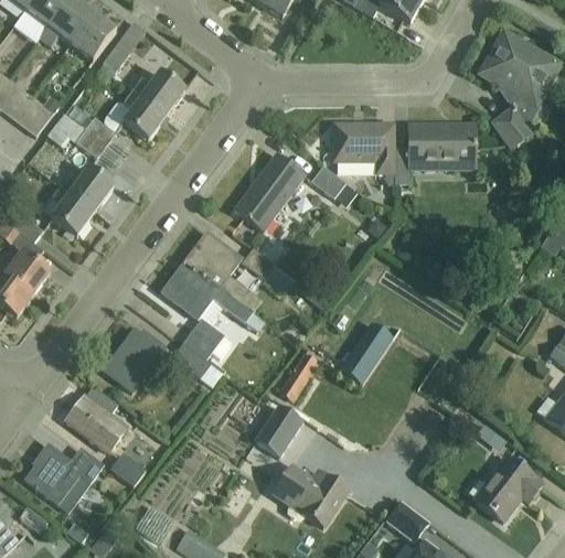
[(10,0),(25,11),(33,0),(10,0)]
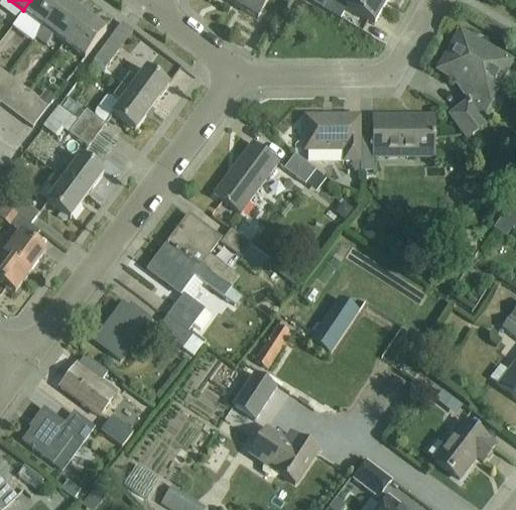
[(30,0),(23,10),(12,23),(32,39),(35,35),(62,0),(30,0)]
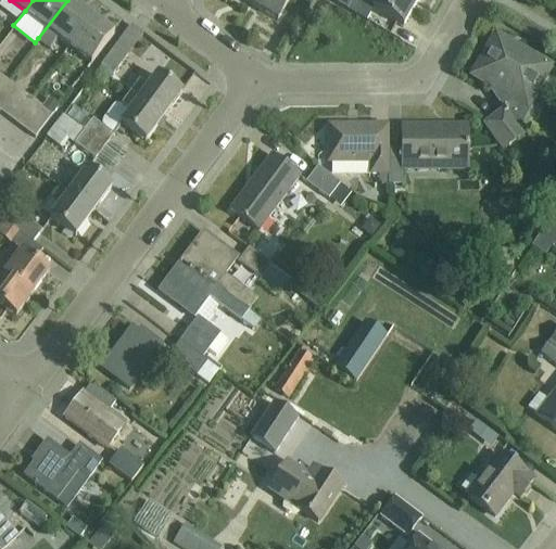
[(67,0),(38,38),(49,47),(58,36),(68,43),(91,13),(74,0),(67,0)]
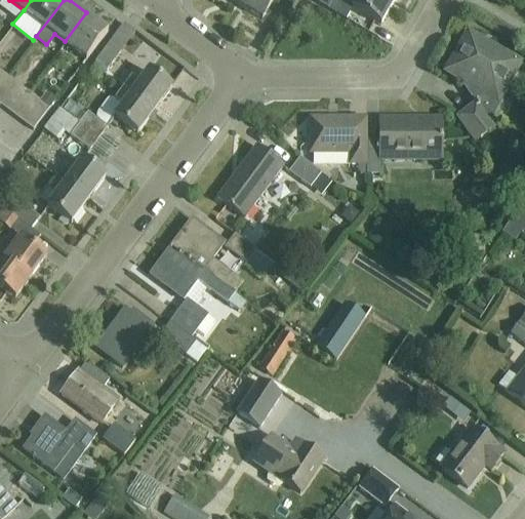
[(238,0),(237,2),(263,17),(273,0),(238,0)]
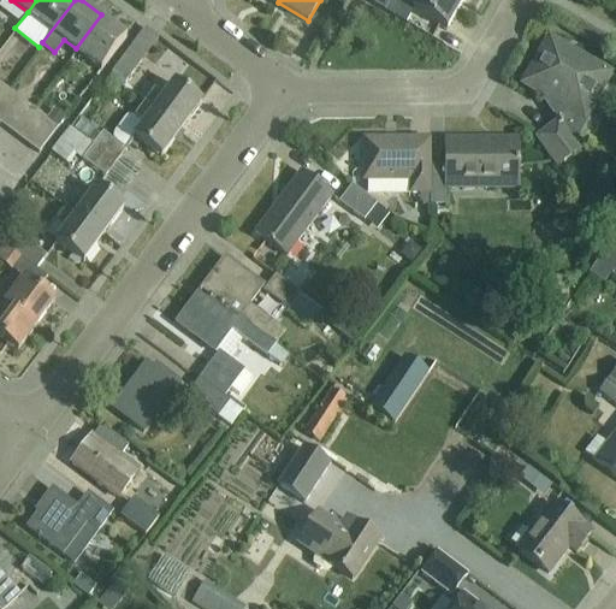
[(462,1),(460,0),(418,0),(414,9),(446,28),(462,1)]
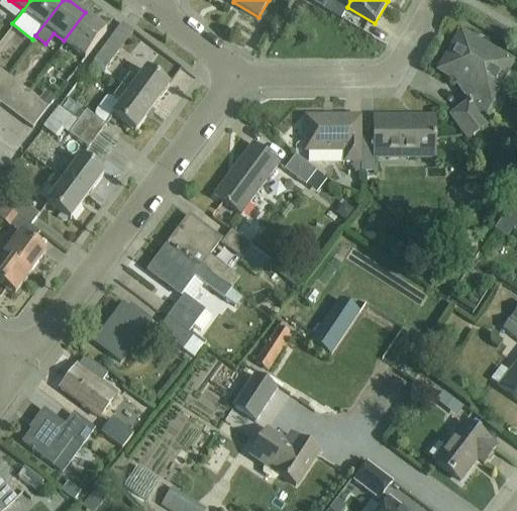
[(85,12),(64,40),(84,57),(106,27),(85,12)]
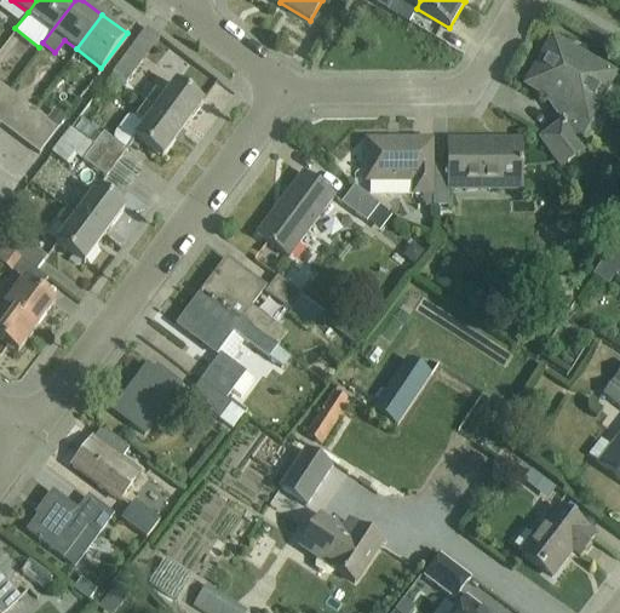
[(577,137),(613,73),(552,38),(527,82),(560,101),(555,110),(562,121),(540,137),(562,166),(585,149),(577,137)]
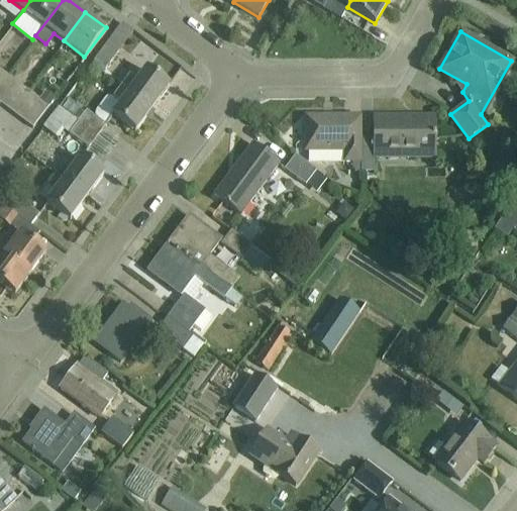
[(104,67),(119,47),(108,39),(94,59),(104,67)]
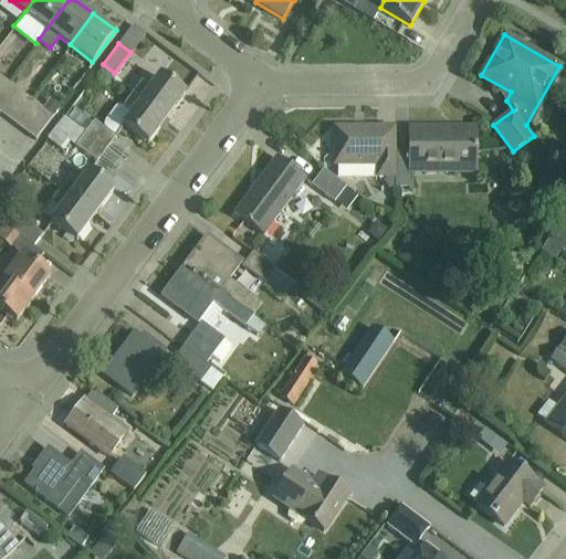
[(133,93),(166,117),(184,93),(160,75),(150,87),(142,82),(133,93)]
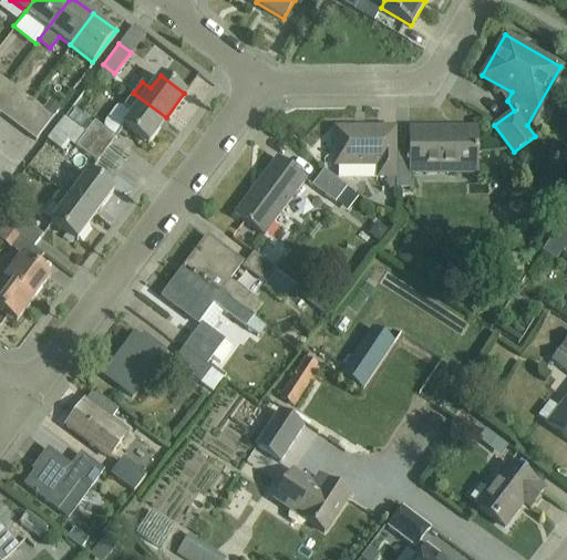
[(8,80),(0,90),(0,110),(2,111),(19,87),(8,80)]
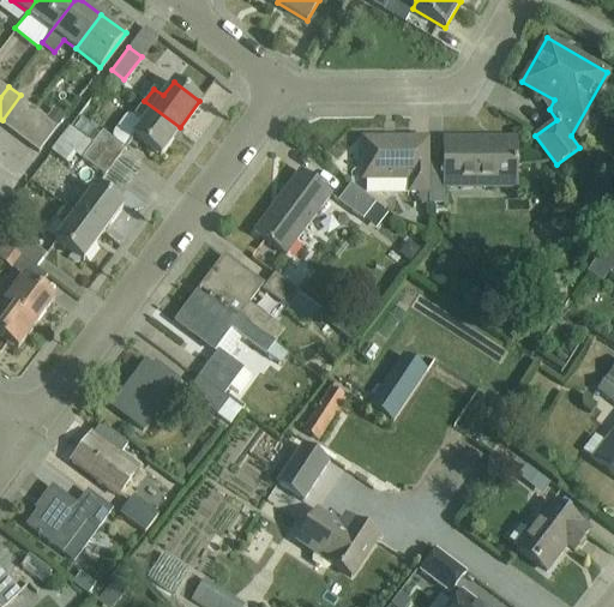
[(34,104),(20,95),(2,120),(14,130),(34,104)]
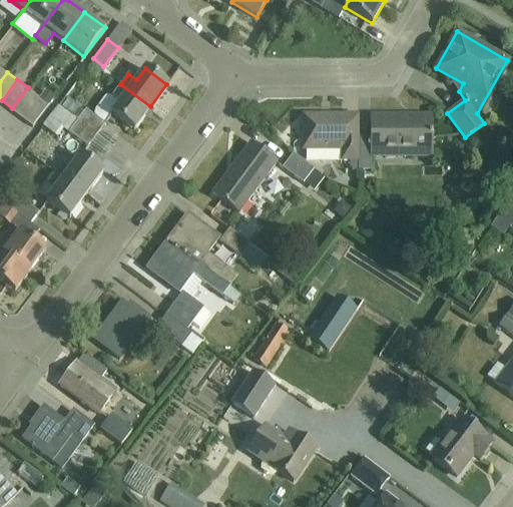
[(150,106),(120,84),(113,94),(109,93),(105,95),(95,107),(95,113),(105,121),(111,112),(133,129),(150,106)]
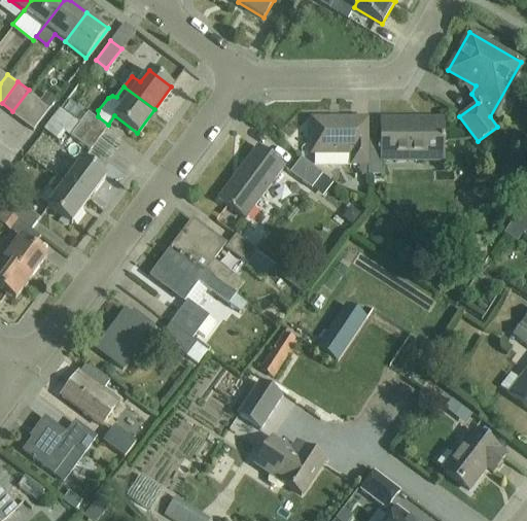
[(45,89),(39,98),(49,105),(56,97),(45,89)]
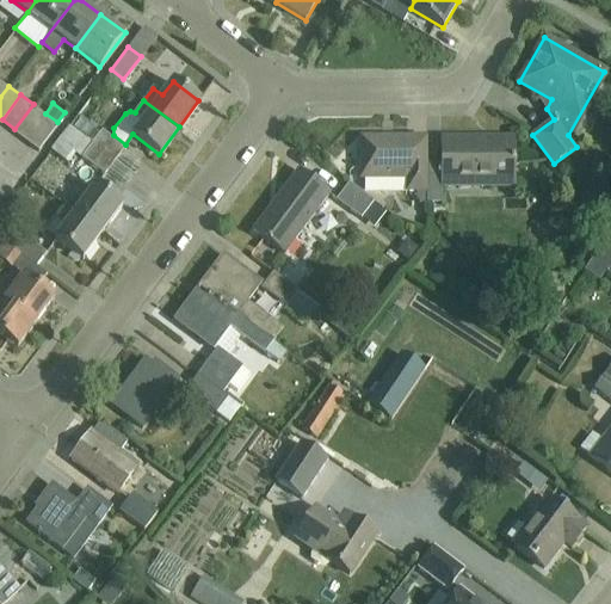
[(34,104),(14,129),(26,139),(45,113),(34,104)]
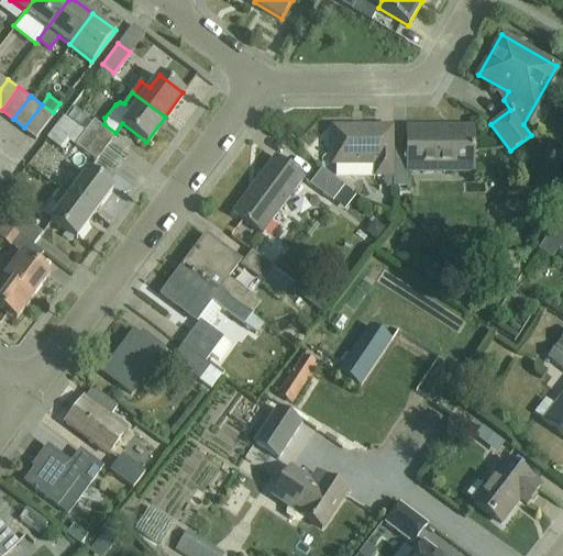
[(53,112),(42,104),(24,128),(35,135),(53,112)]
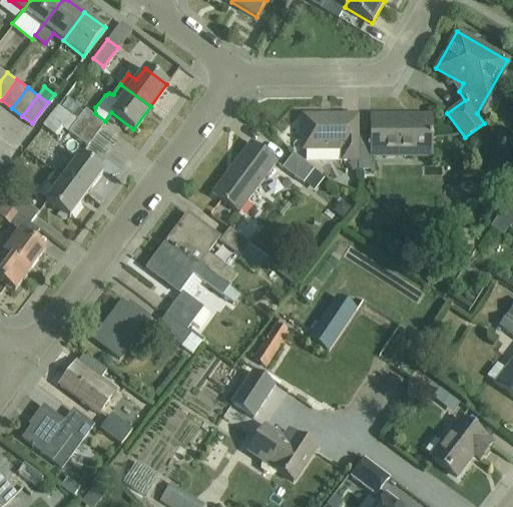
[(57,103),(43,123),(56,132),(62,125),(69,130),(88,144),(97,132),(78,118),(73,114),(57,103)]
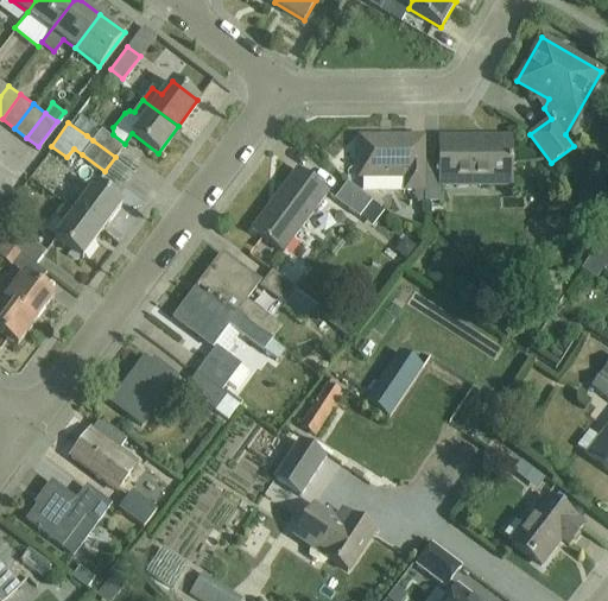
[(87,135),(93,140),(115,157),(124,145),(101,128),(100,131),(94,126),(87,135)]
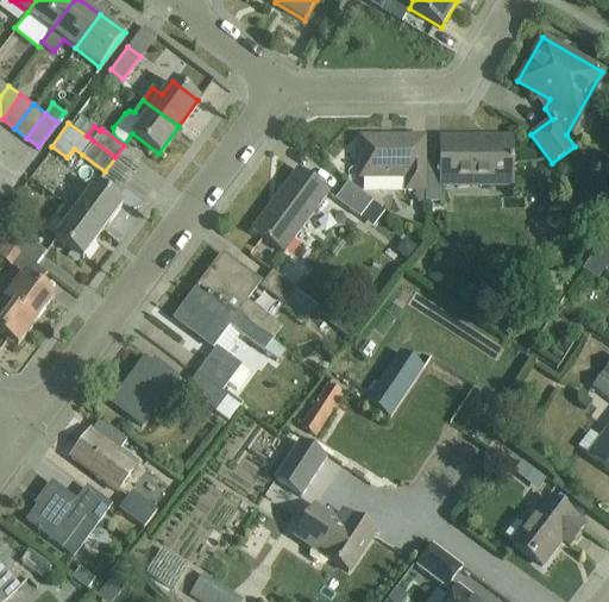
[(408,133),(360,133),(360,175),(407,175),(407,187),(413,187),(419,199),(426,199),(426,160),(426,133),(408,133)]
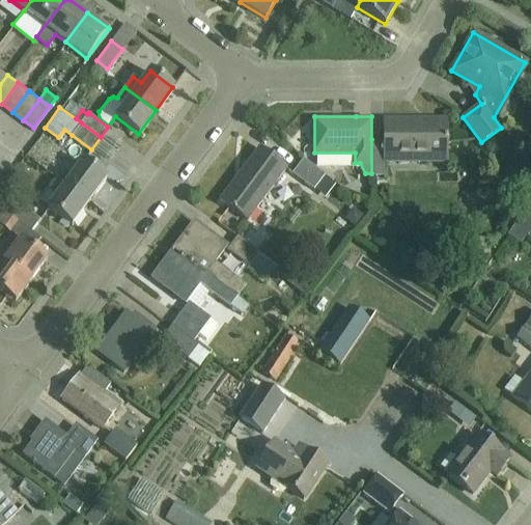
[(385,139),(371,139),(371,173),(386,173),(386,159),(447,159),(446,123),(426,123),(426,117),(385,118),(385,139)]
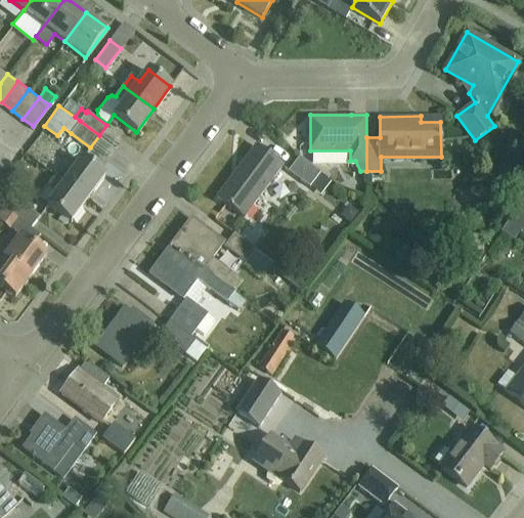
[(462,139),(451,139),(451,149),(462,149),(462,139)]
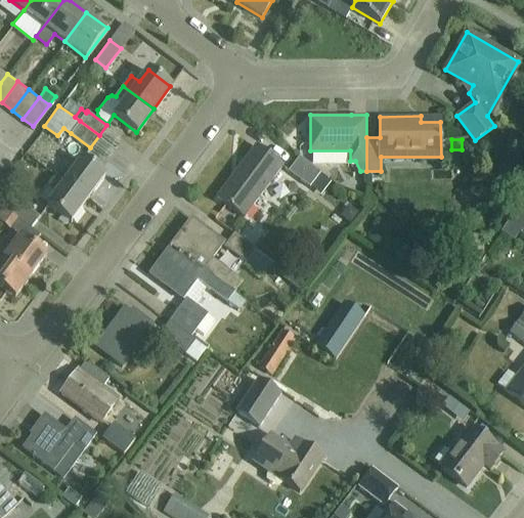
[(245,216),(282,165),(258,146),(236,176),(234,175),(218,197),(245,216)]
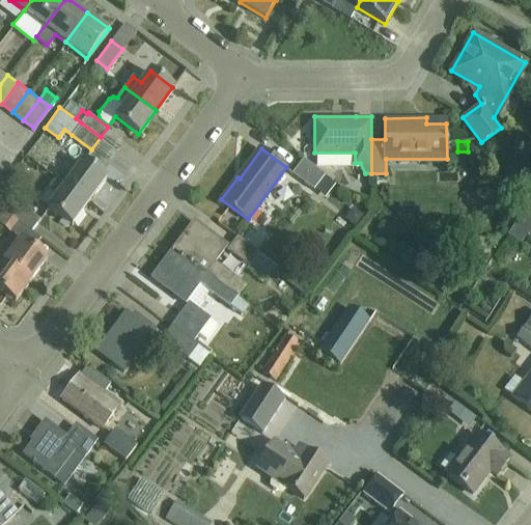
[(304,158),(294,172),(313,187),(325,172),(304,158)]
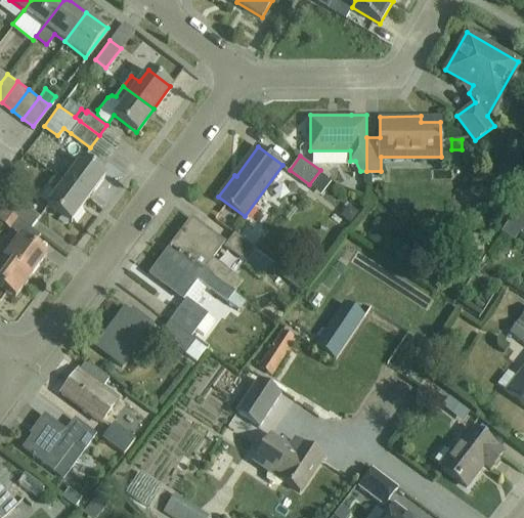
[(67,164),(58,175),(88,197),(104,175),(83,159),(75,170),(67,164)]
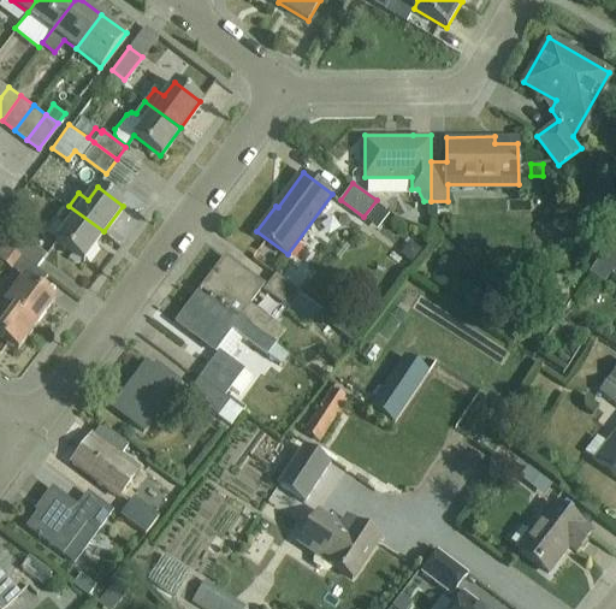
[(104,231),(69,206),(58,219),(67,226),(58,240),(84,259),(104,231)]
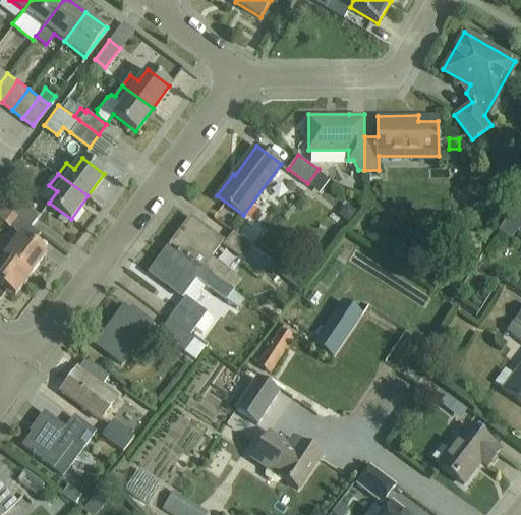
[(18,216),(31,225),(40,214),(21,199),(12,211),(18,216)]
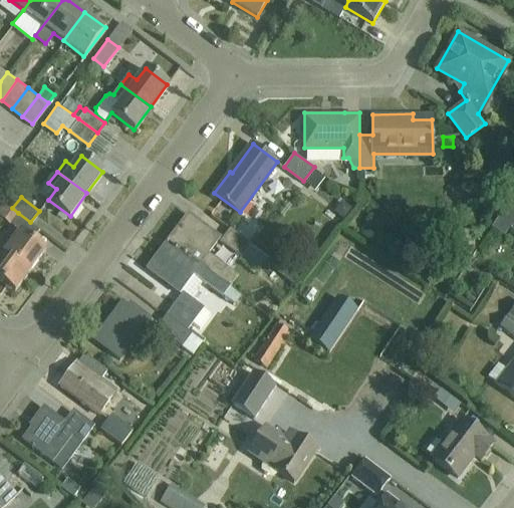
[(342,198),(334,209),(344,217),(352,206),(342,198)]
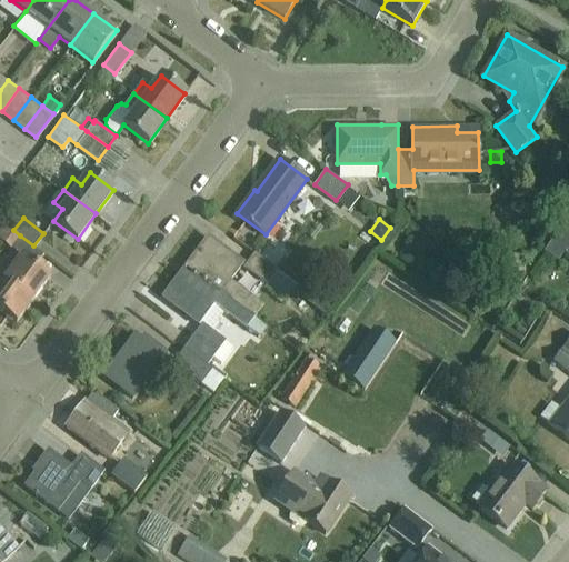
[(0,220),(0,238),(5,242),(11,247),(20,236),(13,230),(0,220)]
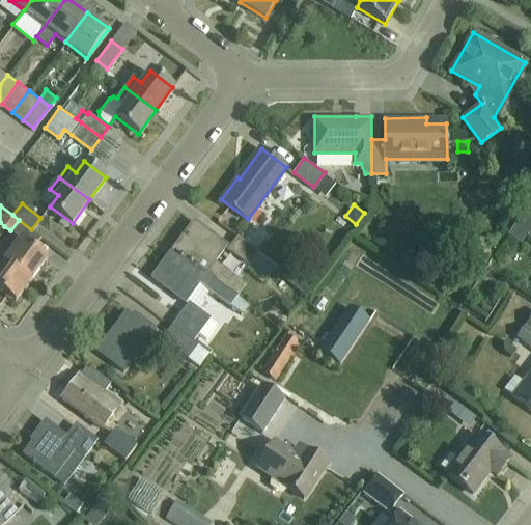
[(530,212),(526,209),(509,233),(521,242),(525,235),(528,230),(530,232),(530,212)]
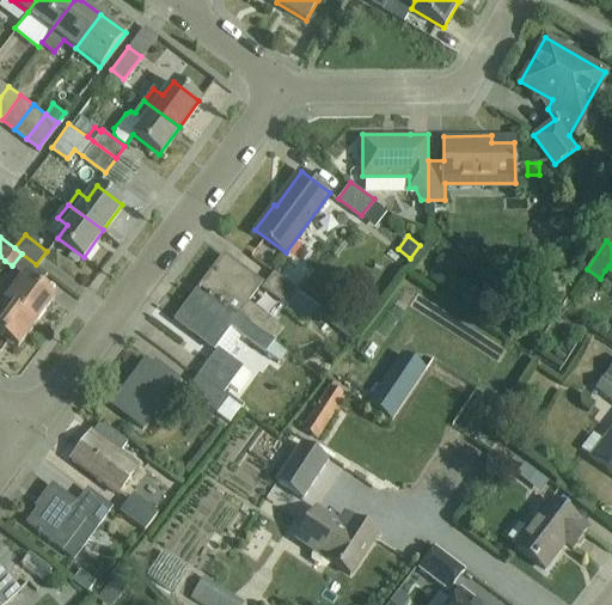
[(224,254),(200,286),(274,341),(283,329),(271,319),(246,301),(262,281),(224,254)]
